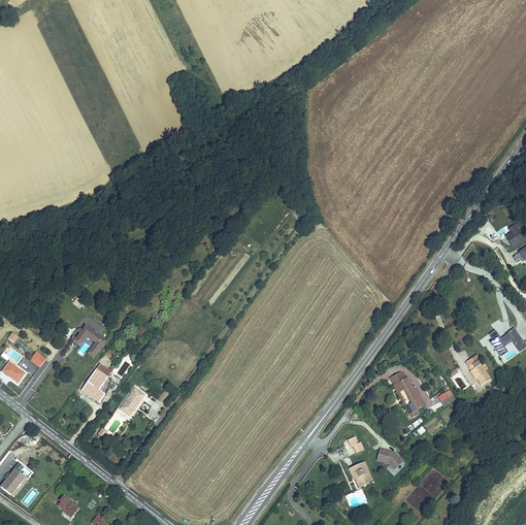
[(522,235),(513,222),(507,226),(510,230),(504,234),(511,242),(512,242),(522,235)]
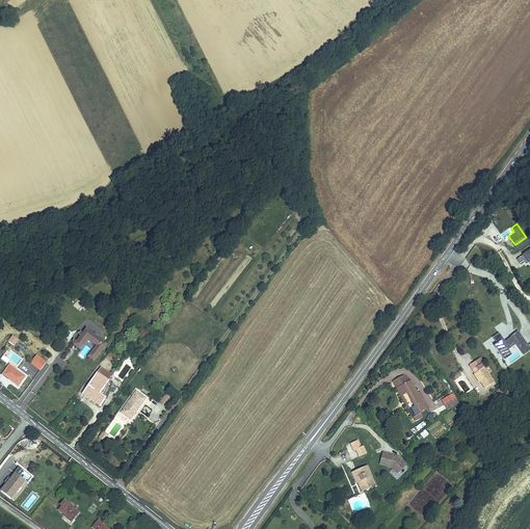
[(529,245),(514,257),(518,260),(522,258),(525,261),(527,260),(529,264),(529,245)]
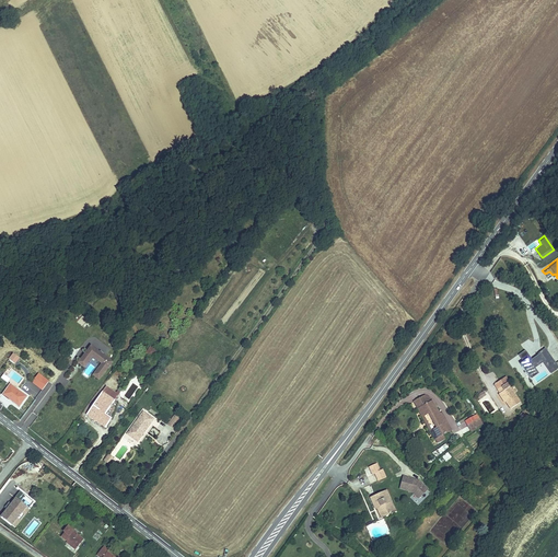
[(97,376),(111,359),(89,343),(85,347),(86,348),(78,361),(82,364),(91,354),(100,360),(91,372),(97,376)]
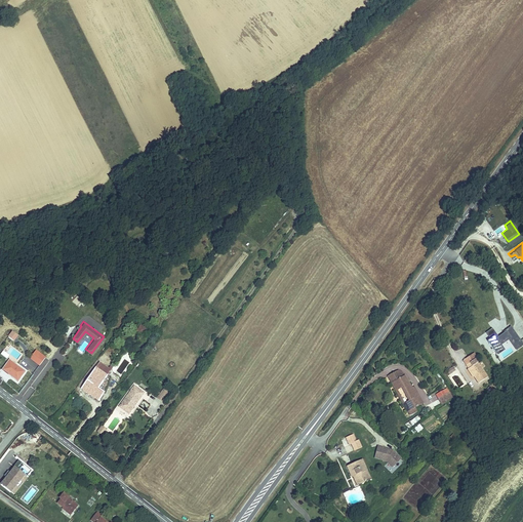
[(501,329),(503,329),(509,325),(519,340),(513,345),(507,335),(506,335),(514,348),(522,343),(509,324),(501,329)]
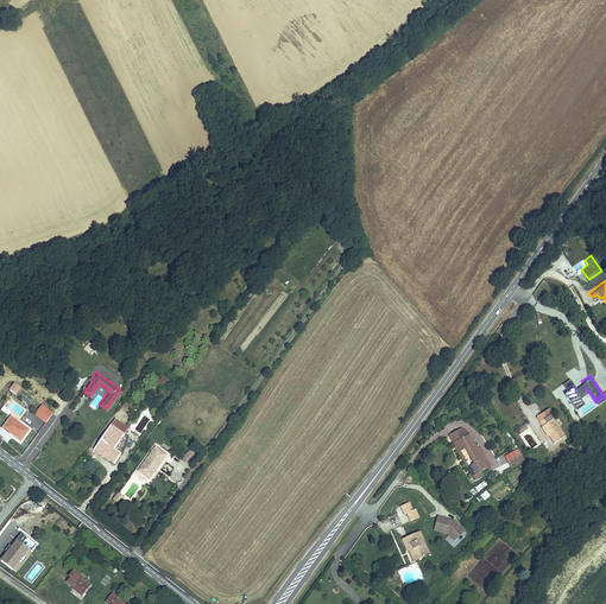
[(82,390),(84,392),(94,377),(93,376),(82,390)]
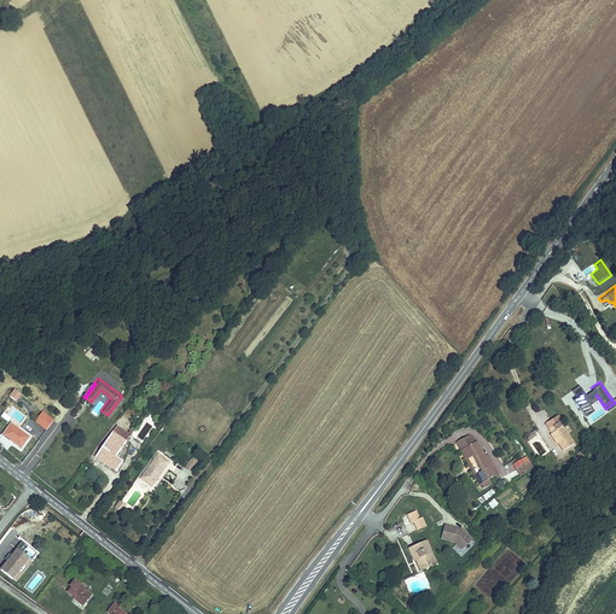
[(569,389),(575,396),(581,391),(583,393),(585,393),(577,382),(569,389)]
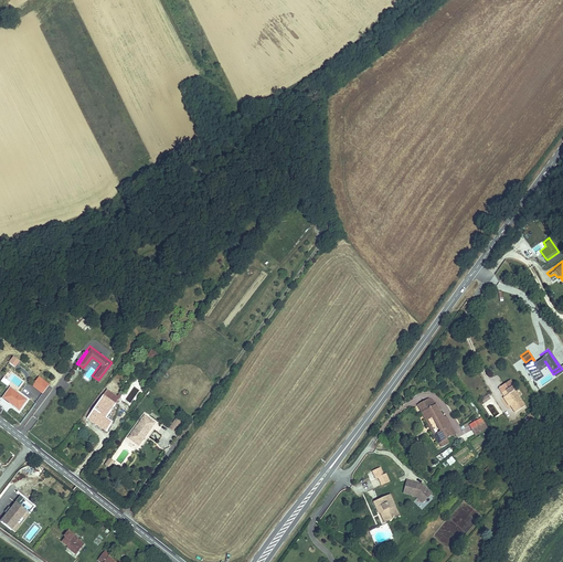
[(531,358),(526,362),(527,364),(524,367),(532,379),(539,374),(537,371),(534,369),(544,361),(545,361),(552,371),(559,367),(548,350),(541,354),(534,360),(533,360),(531,358)]
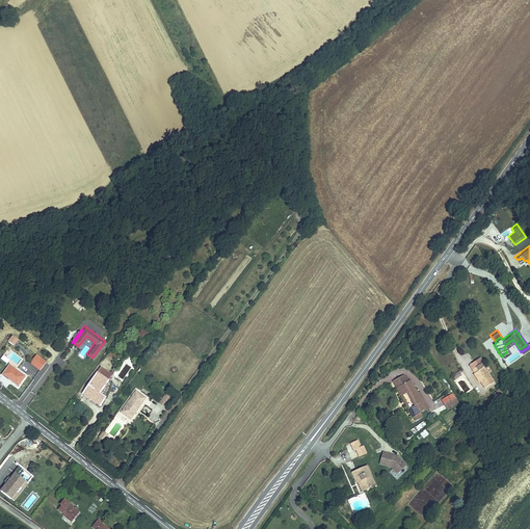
[(475,356),(467,362),(472,371),(471,372),(476,379),(477,378),(482,386),(492,379),(475,356)]
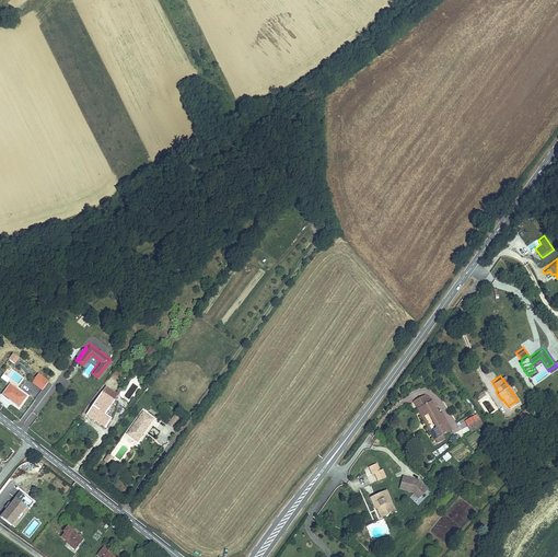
[(10,383),(0,396),(0,402),(2,404),(7,397),(20,407),(27,396),(10,383)]
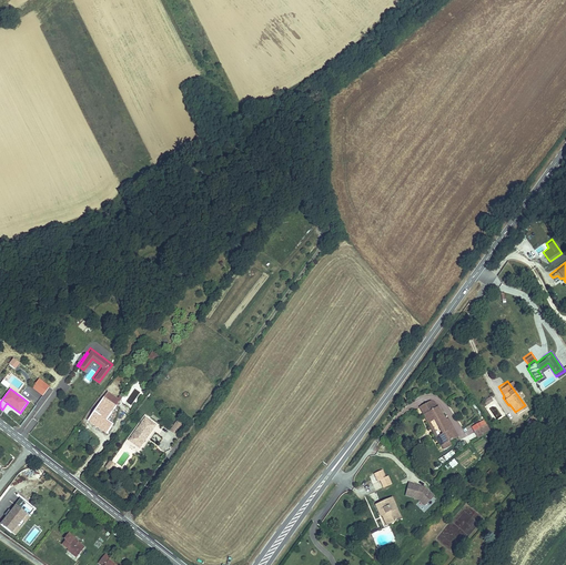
[(38,389),(32,396),(40,403),(46,396),(38,389)]
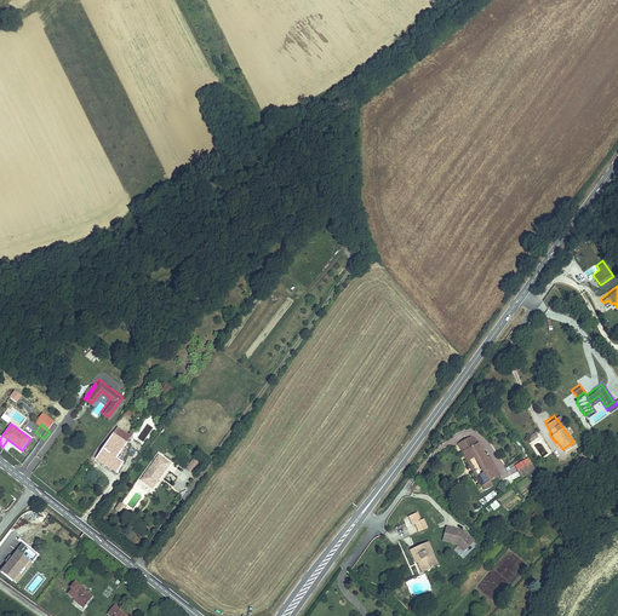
[(126,441),(113,431),(96,456),(116,471),(121,465),(114,460),(126,441)]
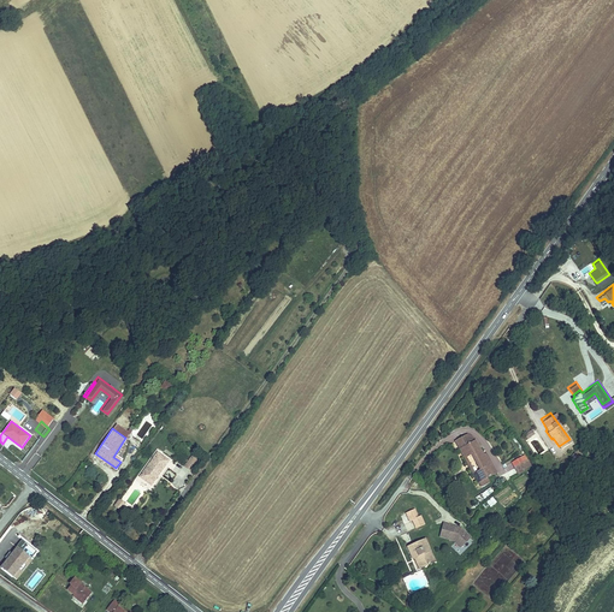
[(453,438),(458,446),(468,440),(465,433),(453,438)]
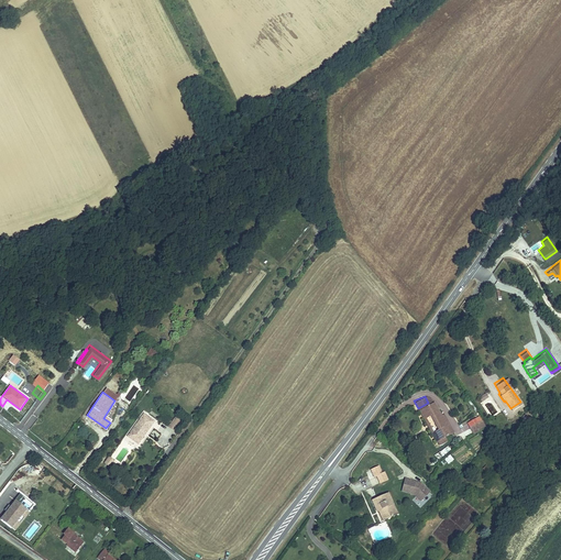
[(428,403),(418,408),(424,417),(429,414),(437,429),(431,432),(435,439),(436,439),(442,435),(451,430),(449,427),(441,413),(439,415),(431,402),(428,403)]
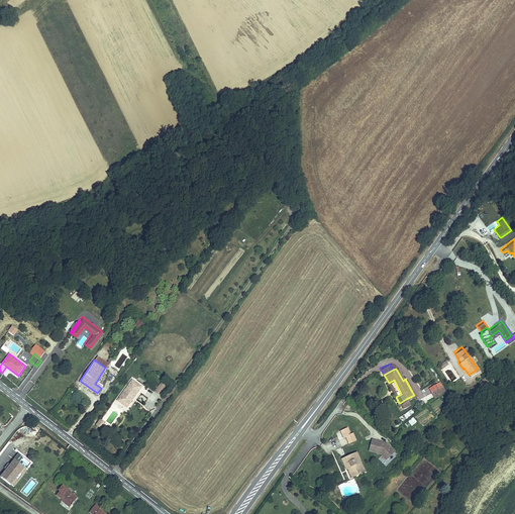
[(130,379),(116,400),(127,407),(140,386),(130,379)]
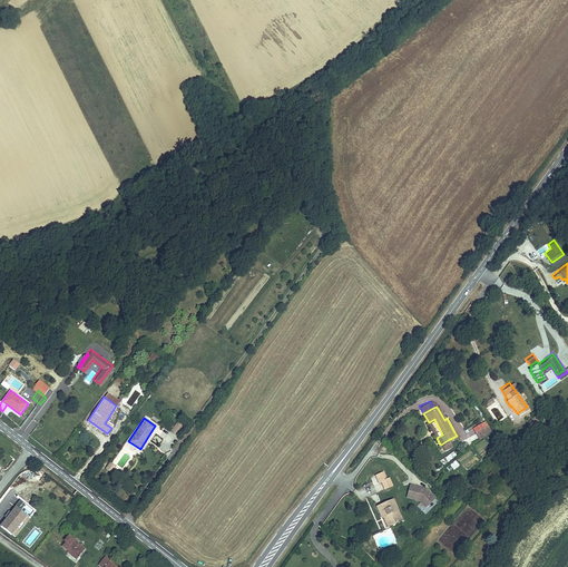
[(170,431),(176,436),(183,426),(177,422),(170,431)]
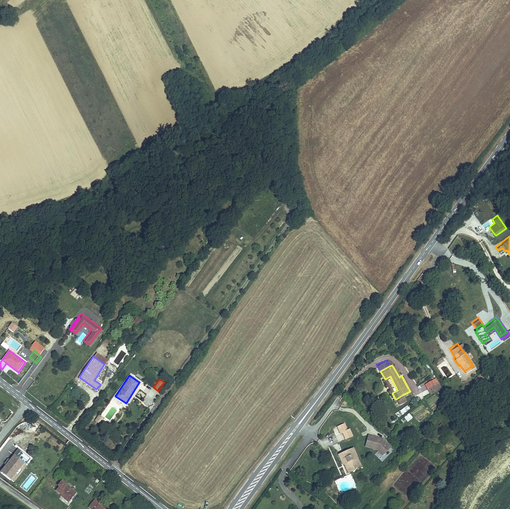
[(434,381),(429,384),(432,390),(437,387),(434,381)]
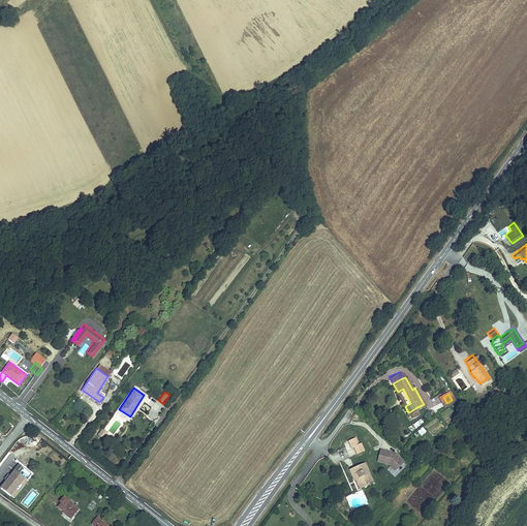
[(424,425),(428,429),(439,421),(436,415),(424,425)]
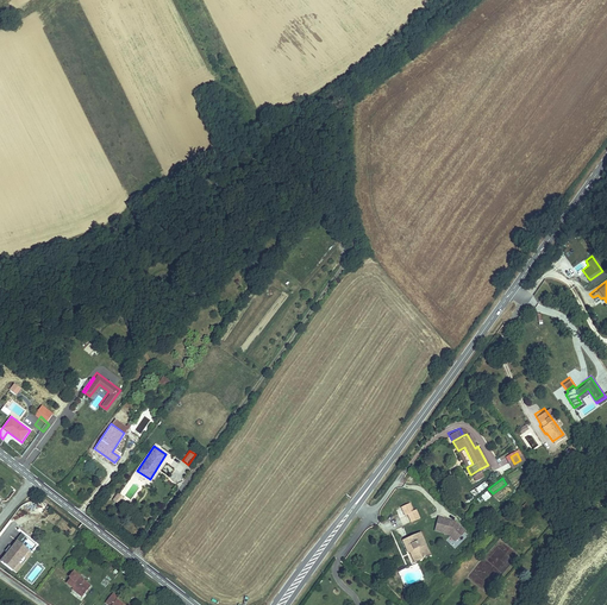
[(108,489),(105,496),(118,505),(123,498),(108,489)]
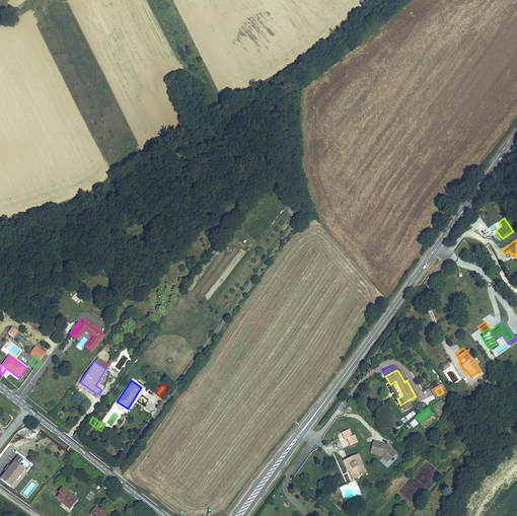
[(347,428),(341,431),(344,438),(346,437),(349,443),(356,440),(353,434),(353,433),(350,434),(347,428)]
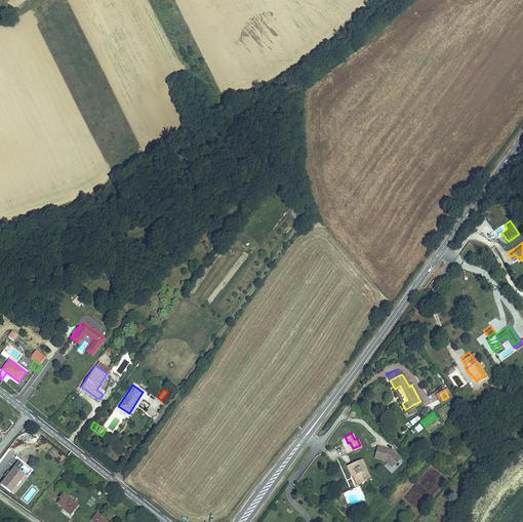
[(390,447),(375,443),(372,456),(384,459),(391,467),(400,455),(390,447)]
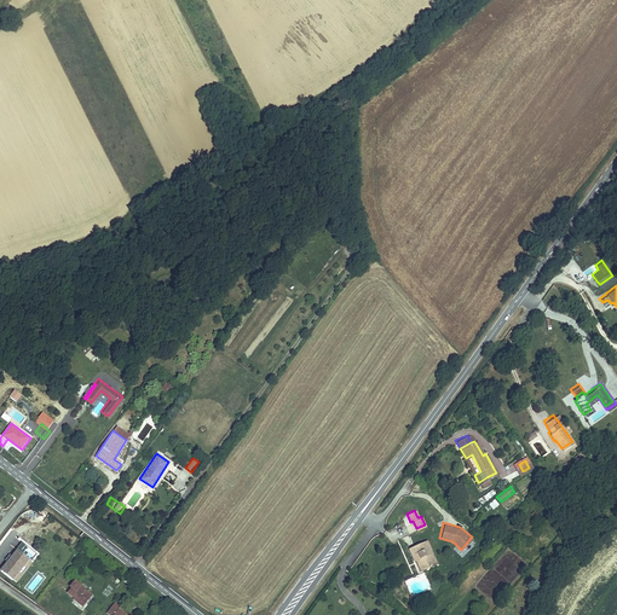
[(425,539),(407,547),(413,560),(415,558),(417,557),(422,568),(434,562),(425,539)]
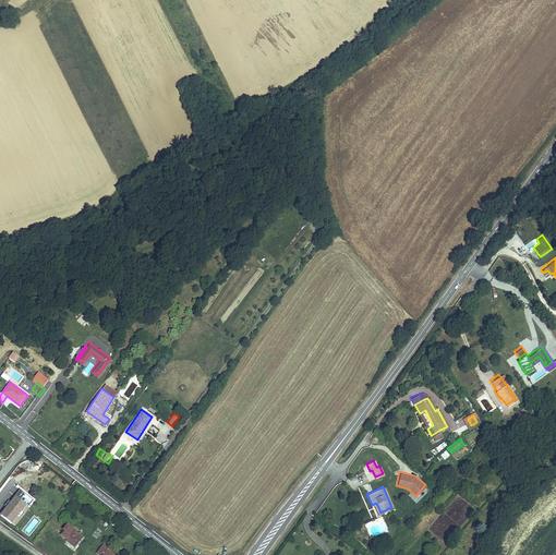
[(32,497),(17,487),(0,509),(0,515),(13,526),(28,506),(26,505),(32,497)]
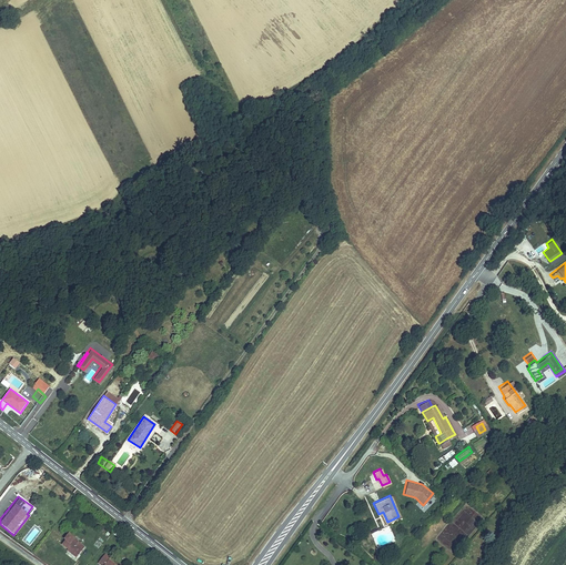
[(62,537),(59,542),(64,546),(62,548),(70,554),(72,551),(77,554),(83,545),(77,541),(76,542),(70,538),(72,536),(64,531),(61,536),(62,537)]
